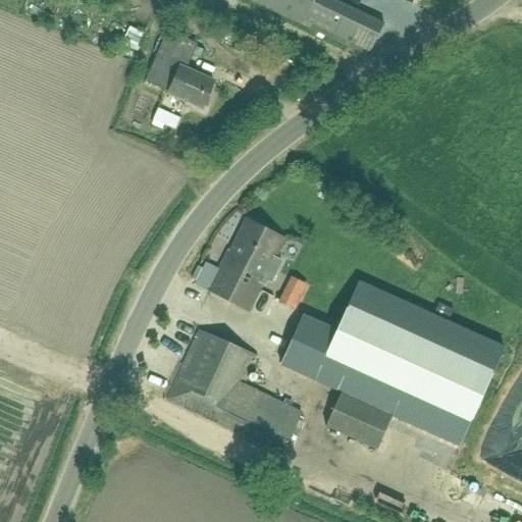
[(248,0),(366,57),(381,24),(331,0),(248,0)]
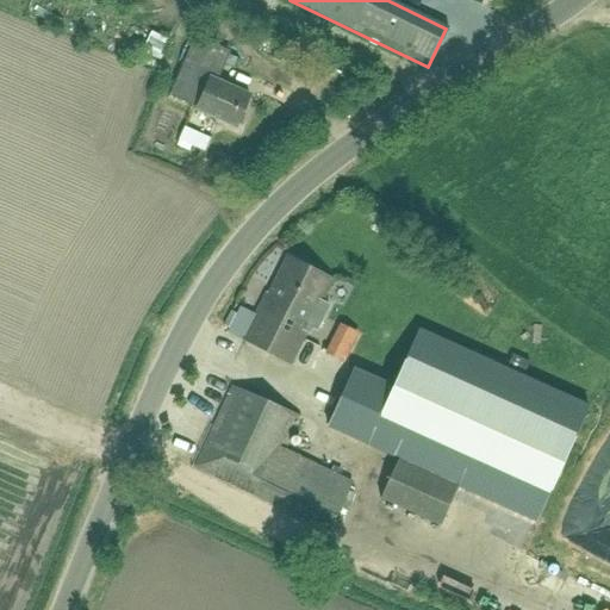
[(151,29),(144,44),(161,53),(169,37),(151,29)]
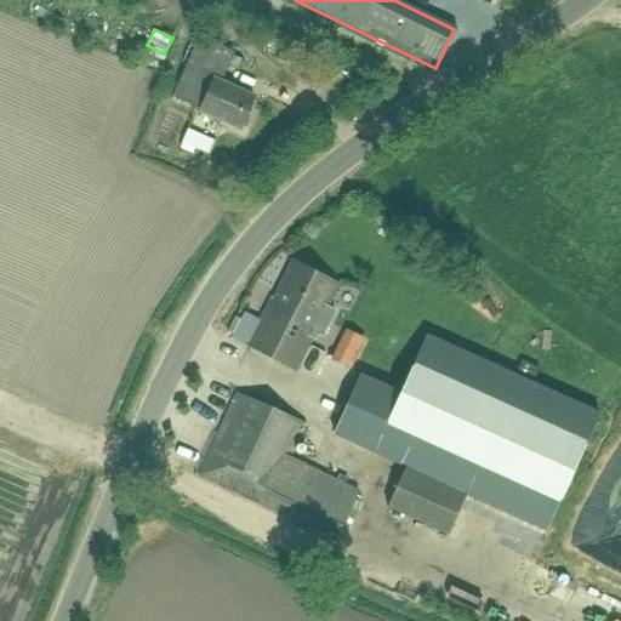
[(240,129),(252,100),(214,81),(216,75),(187,62),(171,97),(199,110),(240,129)]
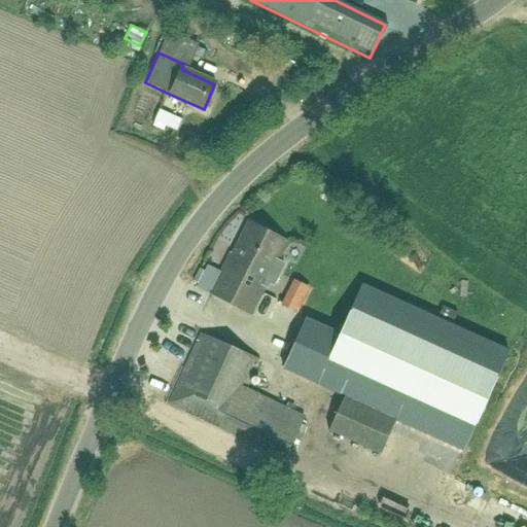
[(208,294),(229,305),(244,273),(246,274),(267,233),(246,222),(225,264),(223,262),(208,294)]
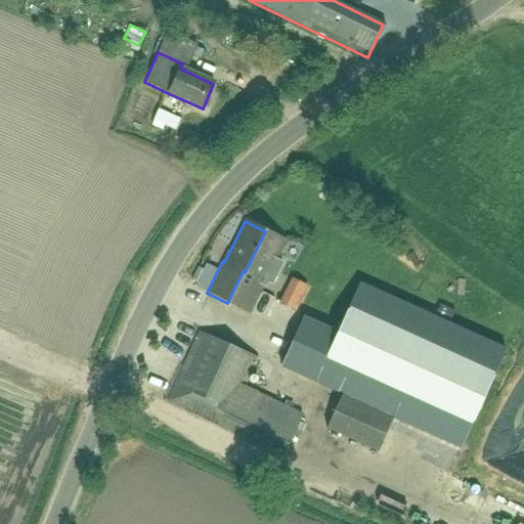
[(227,303),(248,313),(284,241),(265,231),(245,272),(243,271),(227,303)]
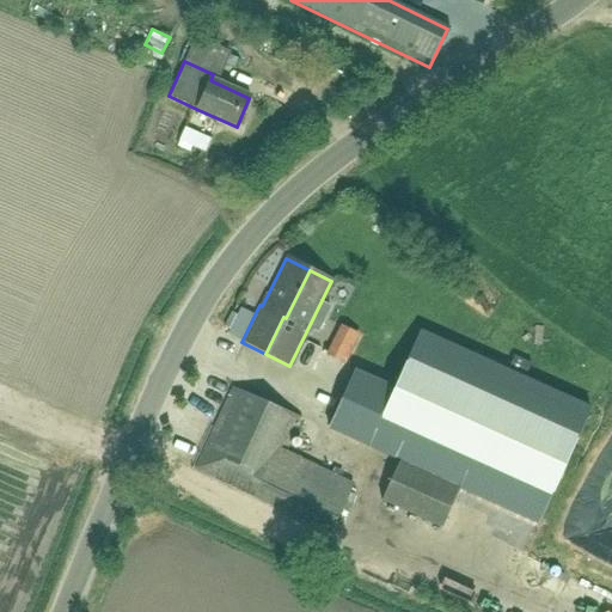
[(354,371),(328,427),(399,459),(398,461),(399,461),(459,489),(459,488),(538,524),(589,409),(420,332),(393,389),(354,371)]
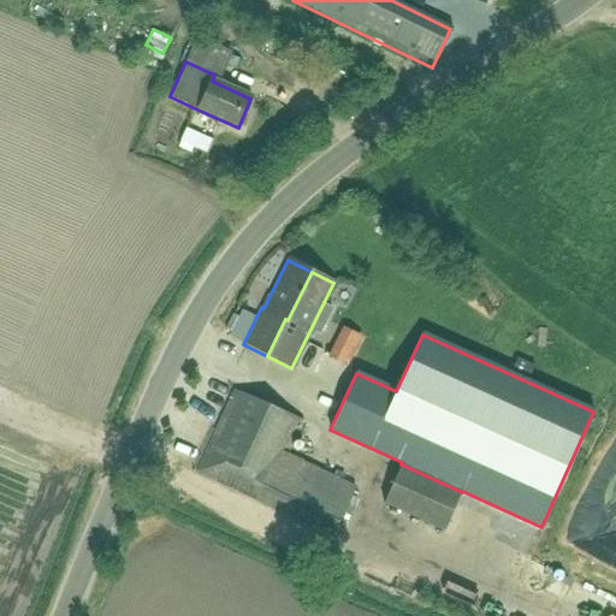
[(515,372),(528,378),(533,366),(520,360),(515,372)]
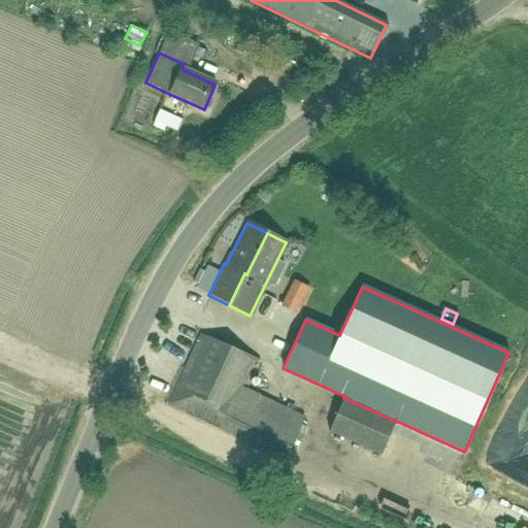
[(283,459),(302,417),(240,388),(242,383),(246,385),(257,362),(199,335),(166,404),(283,459)]
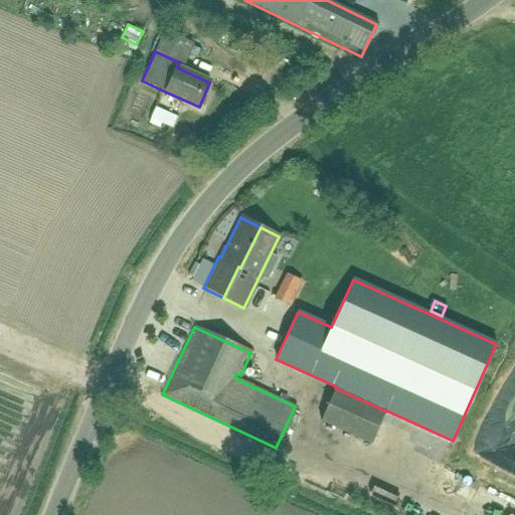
[(336,388),(320,421),(371,445),(386,411),(336,388)]
